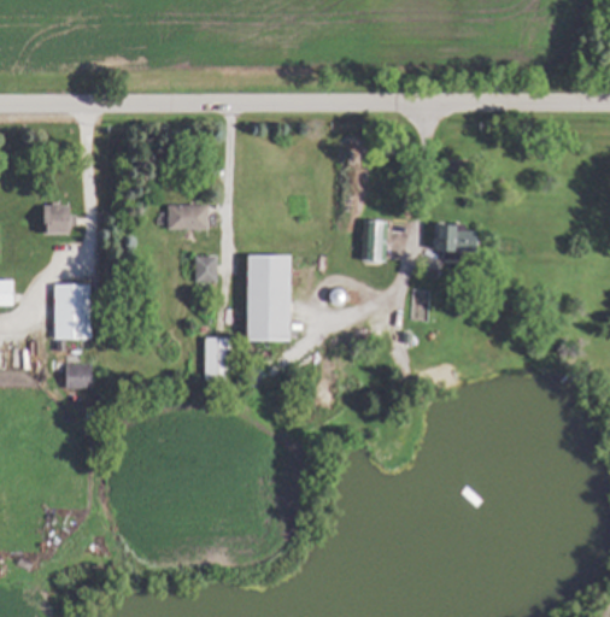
[(39,233),(71,234),(72,205),(40,204),(39,233)]
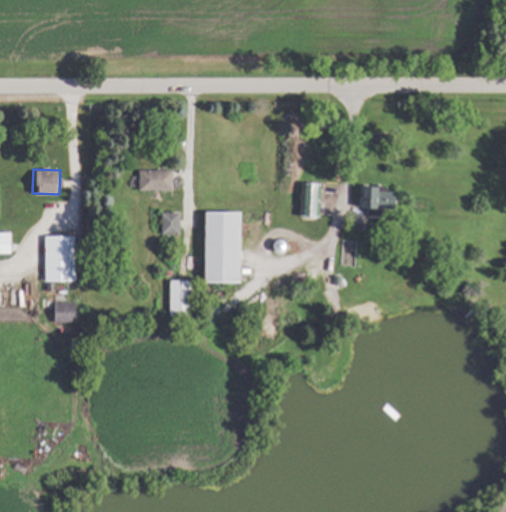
[(172,170),(138,170),(139,191),(173,189),(172,170)]
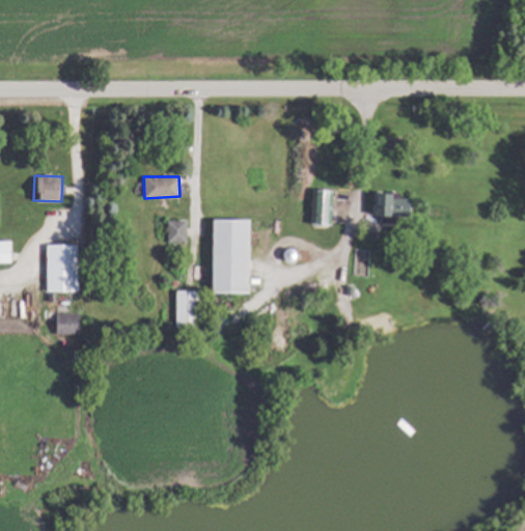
[(332,225),(333,191),(313,190),(312,224),(332,225)]
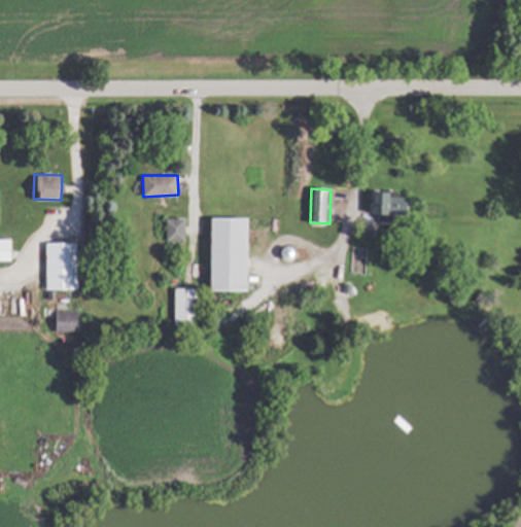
[(371,192),(370,214),(400,215),(401,194),(371,192)]
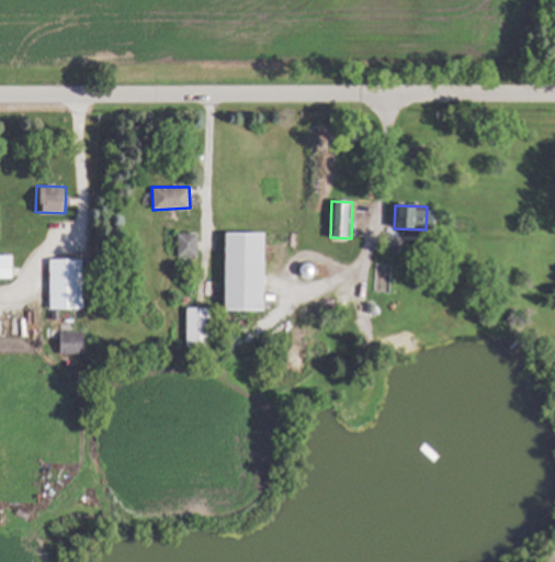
[(178,233),(178,256),(197,256),(197,233),(178,233)]
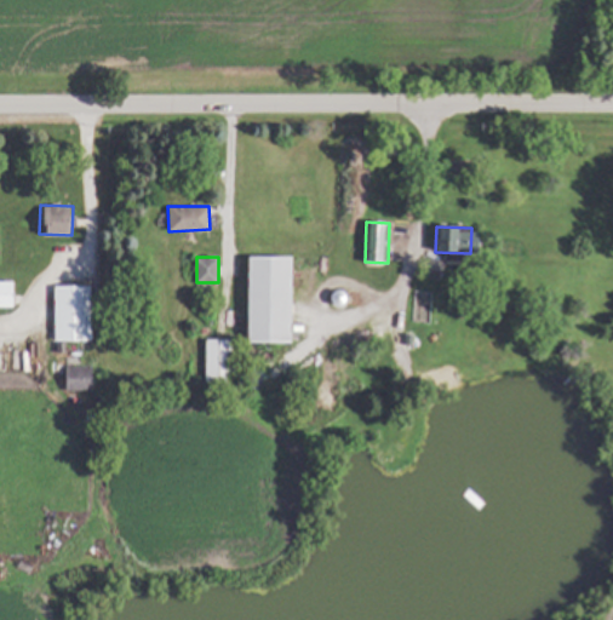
[(245,257),(244,342),(294,343),(296,257),(245,257)]
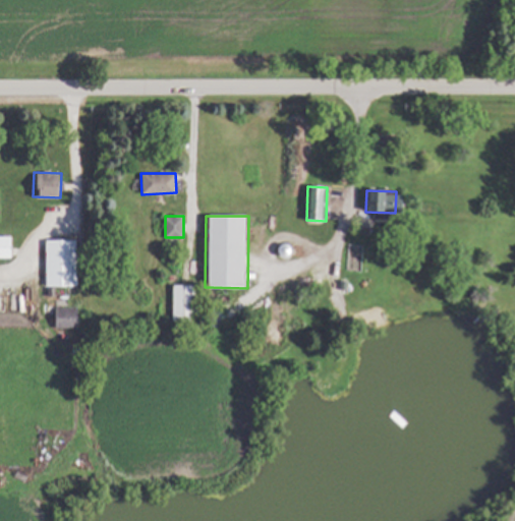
[(9,236),(0,235),(0,257),(10,257),(9,236)]
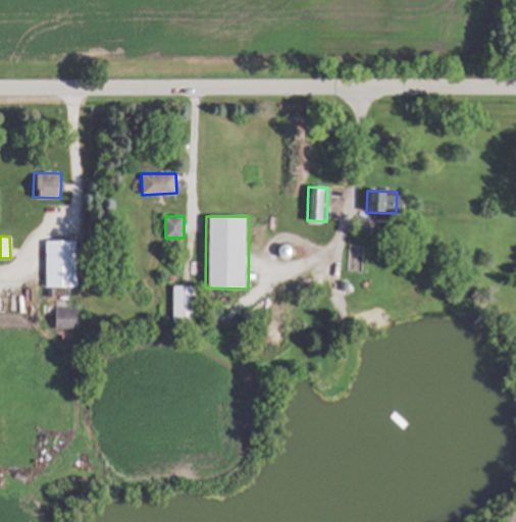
[(46,288),(71,286),(70,241),(45,241),(46,288)]
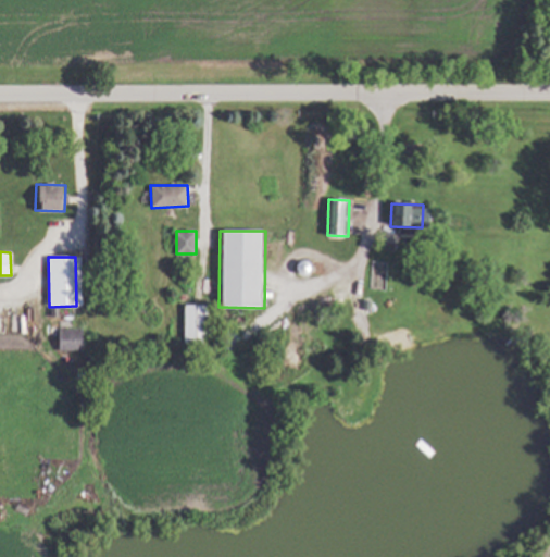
[(185,338),(203,338),(203,305),(185,305),(185,338)]
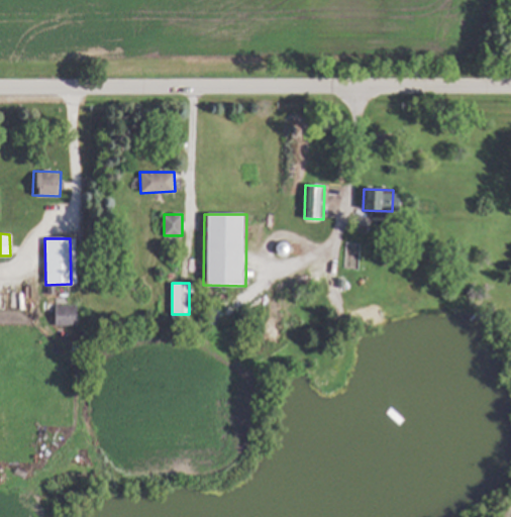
[(55,325),(77,324),(76,305),(54,306),(55,325)]
